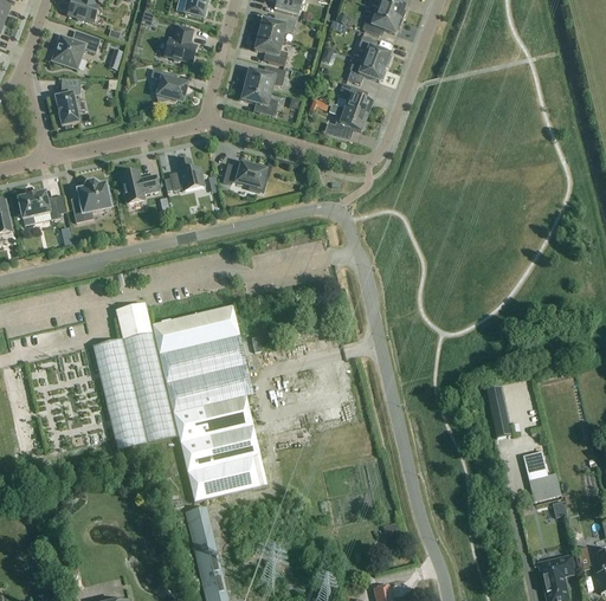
[(0,0),(0,18),(5,20),(10,6),(0,1),(0,0)]
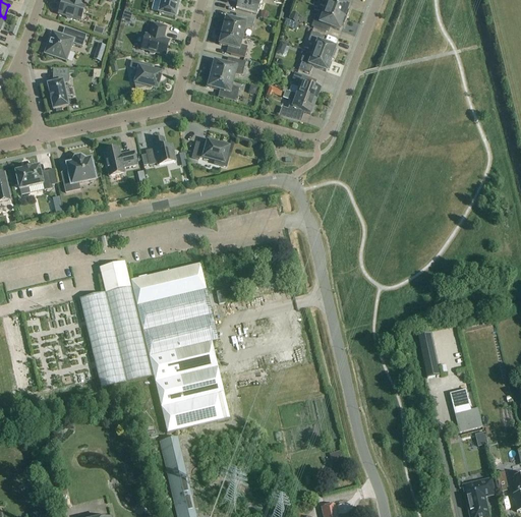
[(58,11),(65,13),(66,15),(70,16),(72,15),(80,18),(84,4),(81,3),(82,0),(62,0),(58,11)]
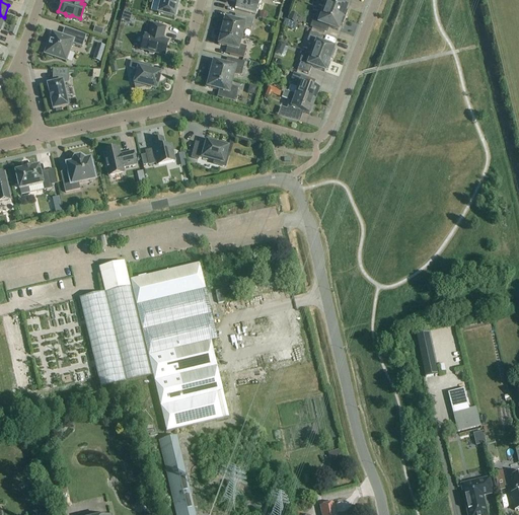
[(157,10),(174,14),(177,0),(160,0),(157,10)]
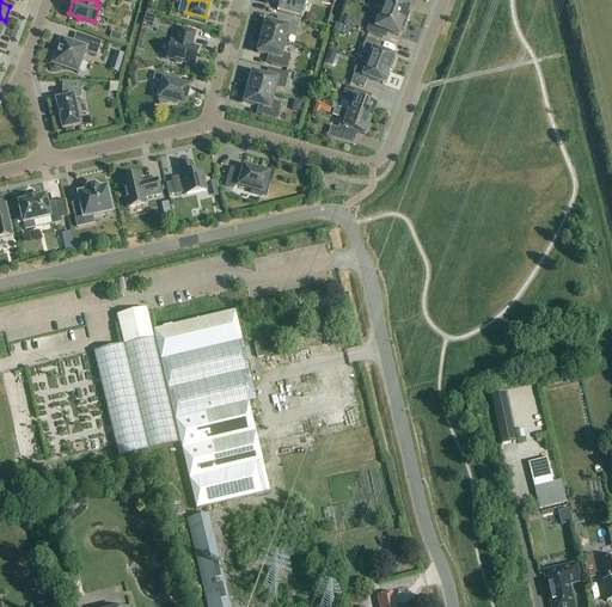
[(280,0),(277,7),(300,13),(305,0),(280,0)]
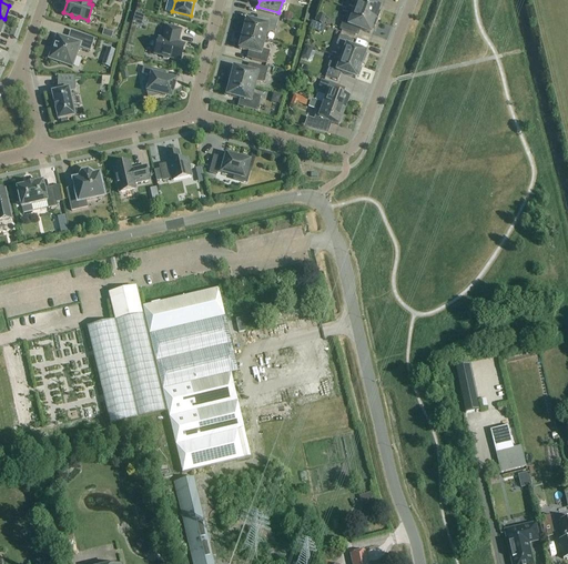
[(356,0),(353,8),(377,17),(381,8),(378,8),(381,1),(377,0),(356,0)]
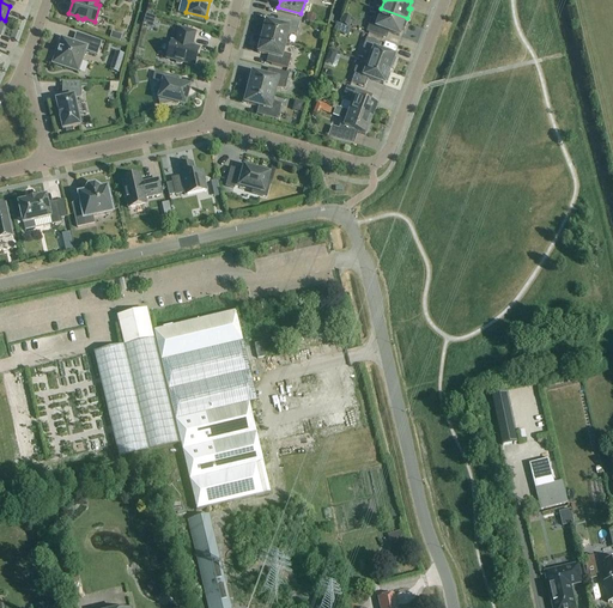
[(407,18),(381,8),(377,18),(371,14),(366,28),(383,34),(386,28),(399,32),(401,25),(404,26),(407,18)]
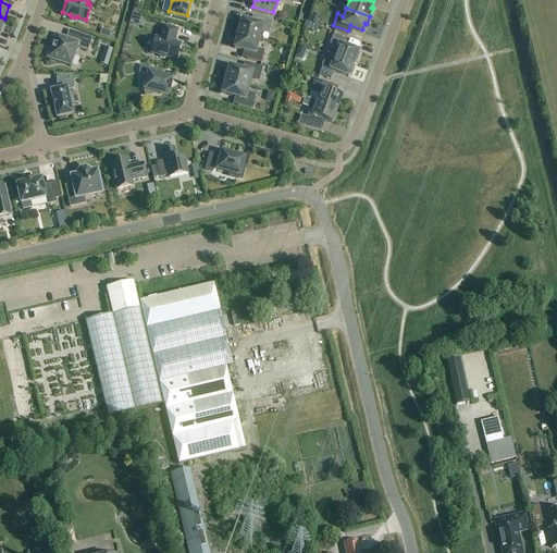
[(277,16),(285,19),(287,11),(280,9),(277,16)]
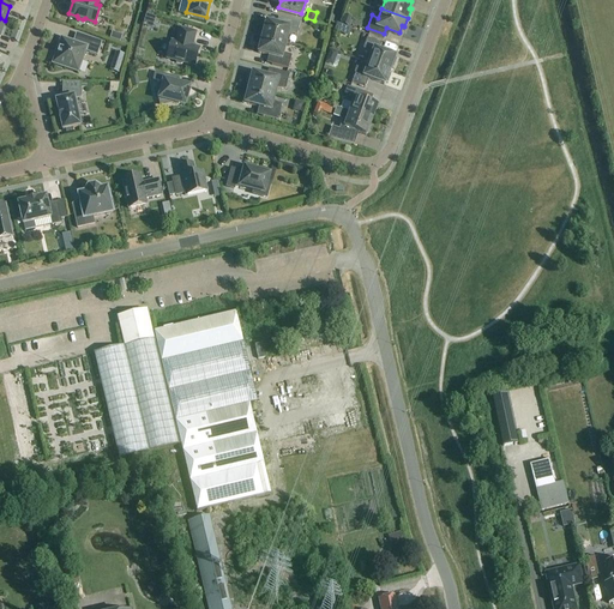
[(266,18),(262,34),(286,40),(289,29),(296,31),(300,18),(283,14),(281,22),(266,18)]
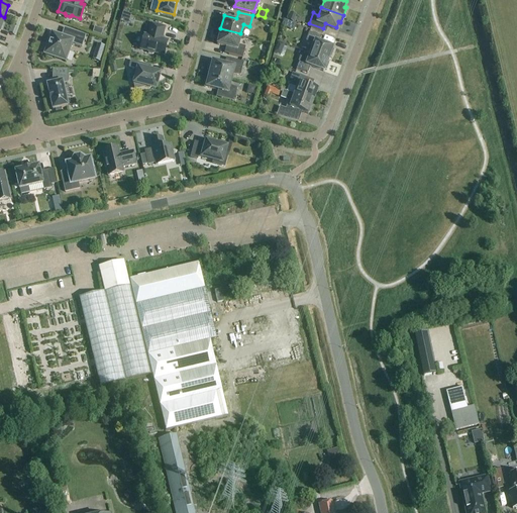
[(140,45),(147,47),(148,49),(152,50),(154,49),(164,52),(168,38),(161,36),(165,24),(151,21),(148,33),(144,32),(140,45)]
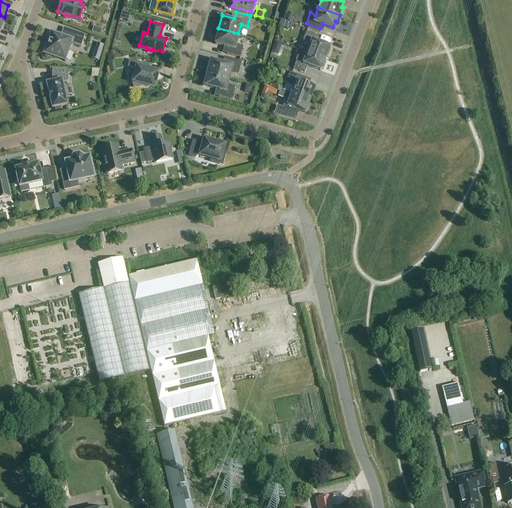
[(67,34),(61,32),(51,29),(47,40),(46,40),(44,46),(45,46),(44,49),(65,56),(71,39),(81,43),(85,32),(70,26),(67,34)]
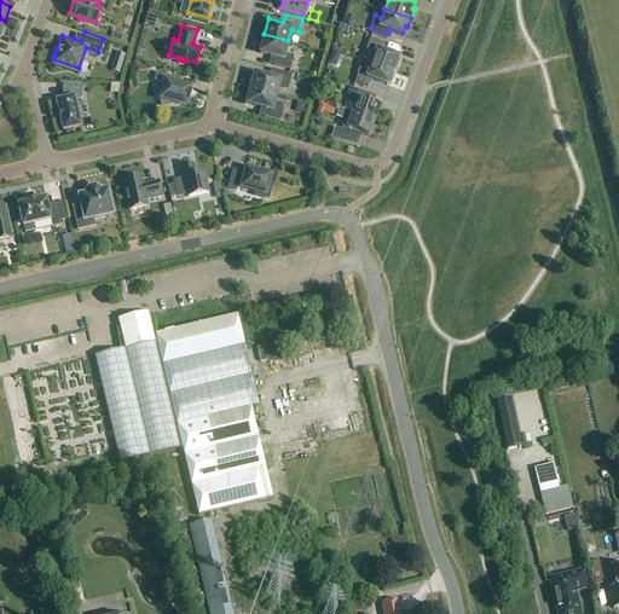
[(288,40),(264,34),(260,50),(276,53),(273,61),(290,65),(294,52),(285,50),(288,40)]
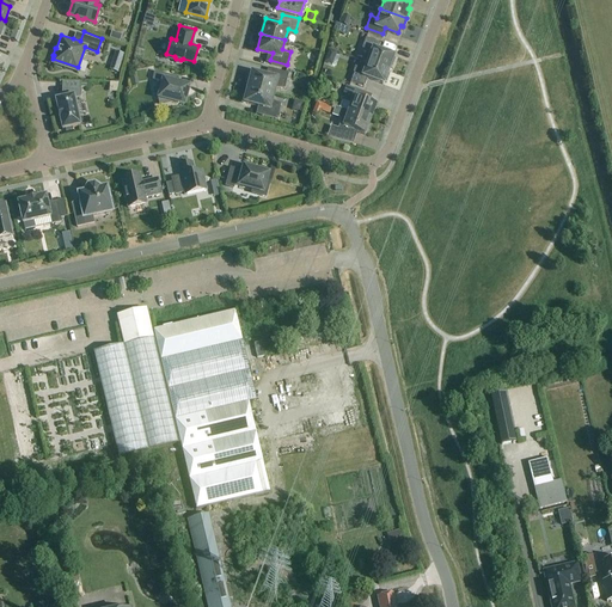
[(362,57),(367,60),(389,67),(390,63),(392,63),(395,55),(393,55),(393,53),(378,47),(380,40),(366,35),(361,48),(366,49),(362,57)]
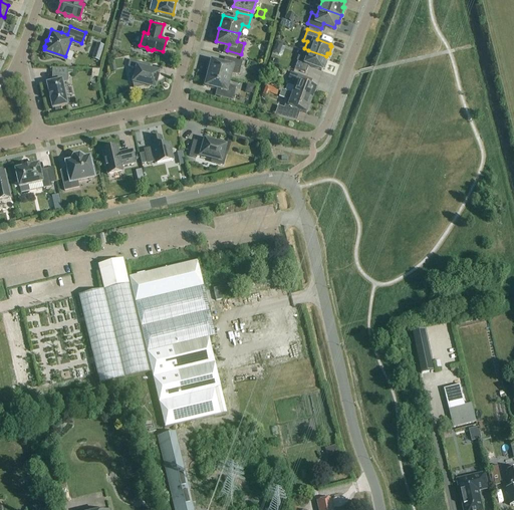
[(280,49),(284,39),(278,37),(274,47),(280,49)]
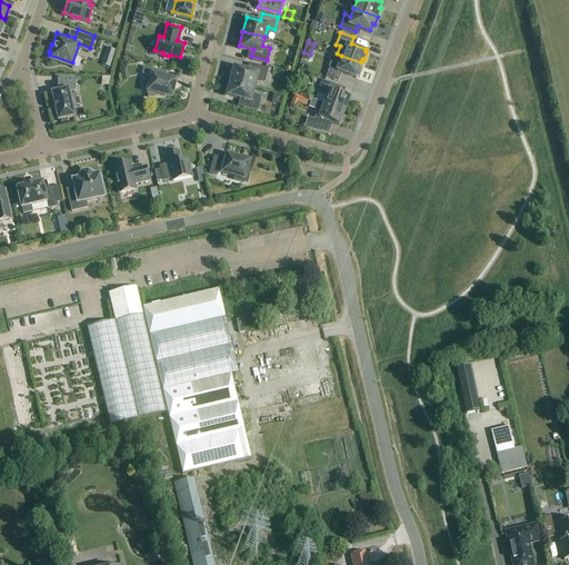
[(106,57),(112,59),(115,52),(108,50),(106,57)]
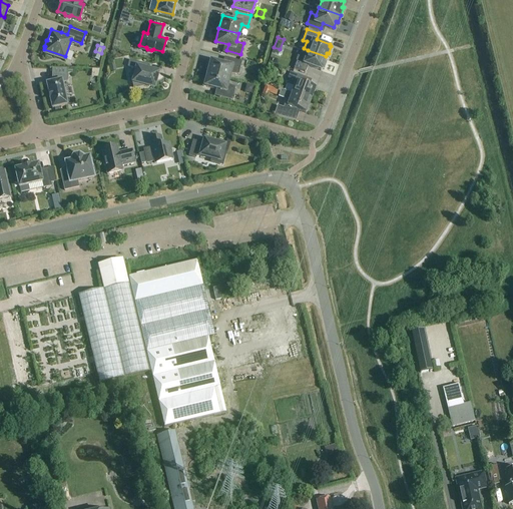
[(326,56),(308,50),(306,56),(298,53),(296,58),(297,58),(294,65),(306,69),(308,62),(322,67),(322,65),(324,66),(327,59),(325,58),(326,56)]
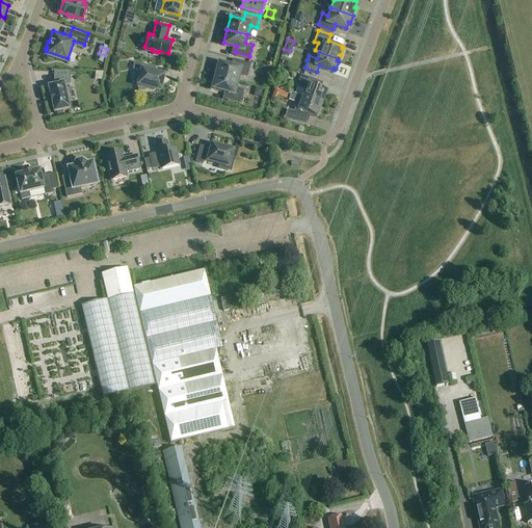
[(216,69),(215,73),(238,79),(239,74),(247,74),(250,60),(237,57),(235,64),(217,59),(215,69),(216,69)]
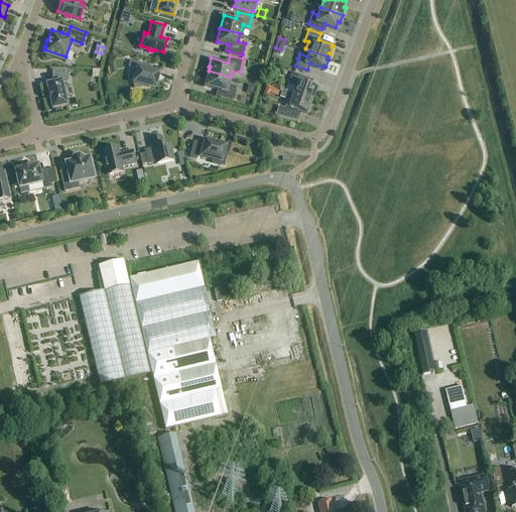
[(132,71),(135,86),(144,84),(144,82),(155,85),(159,71),(146,67),(147,61),(130,57),(128,64),(137,66),(136,71),(132,71)]
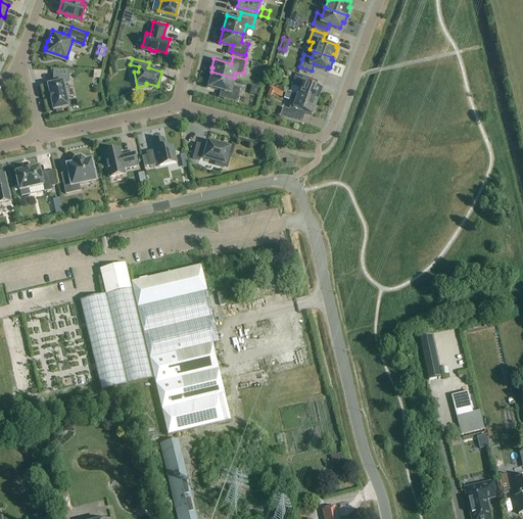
[(300,86),(298,92),(297,93),(316,99),(321,87),(308,83),(311,76),(295,71),(293,78),(295,78),(293,83),(300,86)]
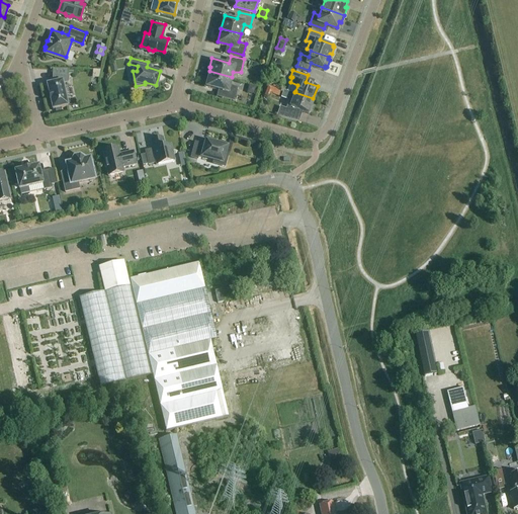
[(232,77),(209,71),(208,75),(207,75),(205,83),(223,88),(221,95),(234,98),(238,85),(230,82),(232,77)]
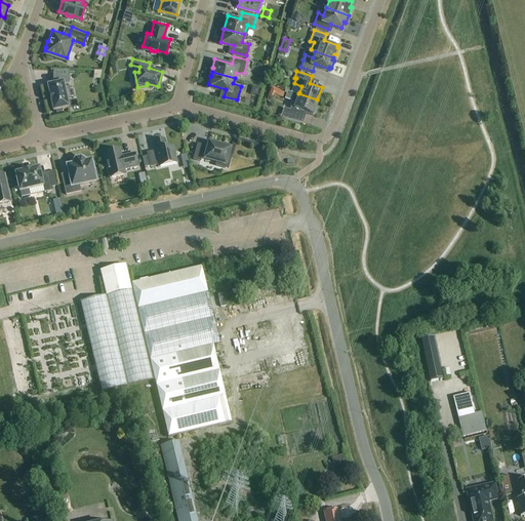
[(49,92),(51,98),(53,108),(55,108),(56,110),(63,109),(62,106),(69,105),(66,94),(68,94),(66,85),(65,86),(64,82),(70,81),(70,73),(54,73),(54,79),(54,81),(48,83),(50,92),(49,92)]
